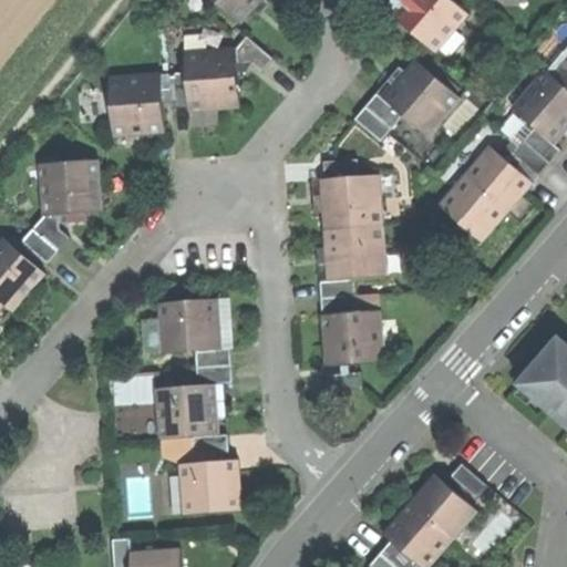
[(214,0),(241,23),(259,3),(261,0),(214,0)]
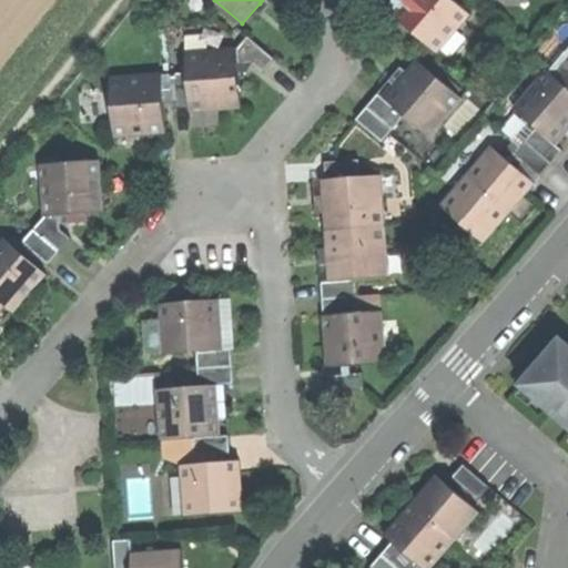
[(405,0),(404,3),(399,0),(394,0),(387,9),(393,14),(438,53),(472,14),(454,0),(405,0)]
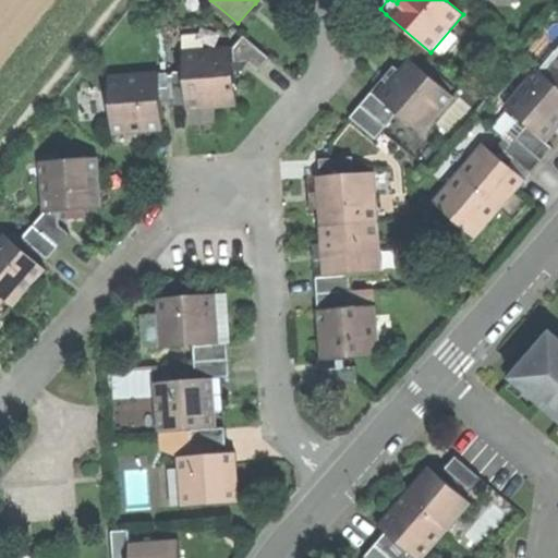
[(258,71),(270,58),(244,36),(233,49),(234,63),(249,62),(258,71)]
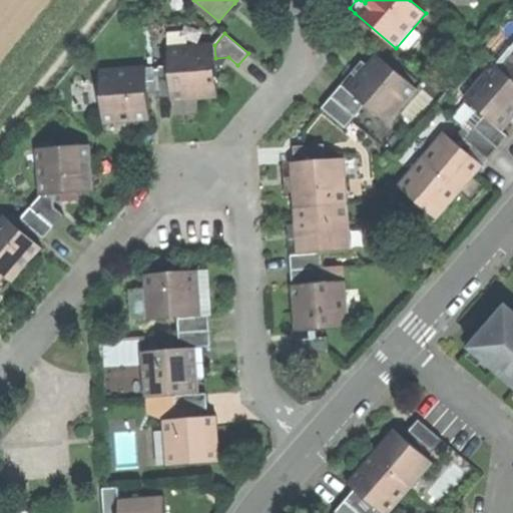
[(169,65),(171,97),(172,100),(197,99),(218,97),(217,82),(216,65),(215,58),(214,45),(168,48),(169,65)]
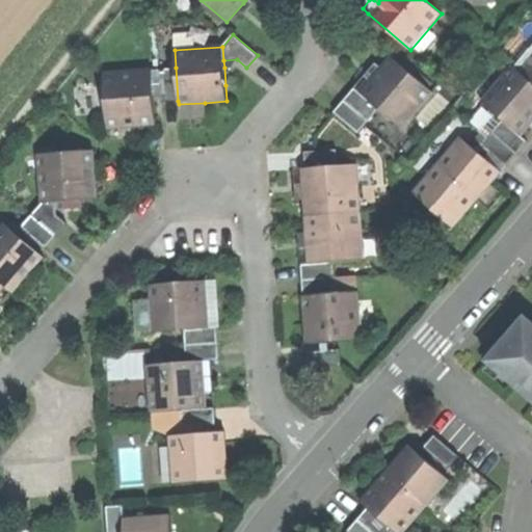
[(434,92),(392,56),(377,74),(361,92),(379,109),(402,129),(434,92)]
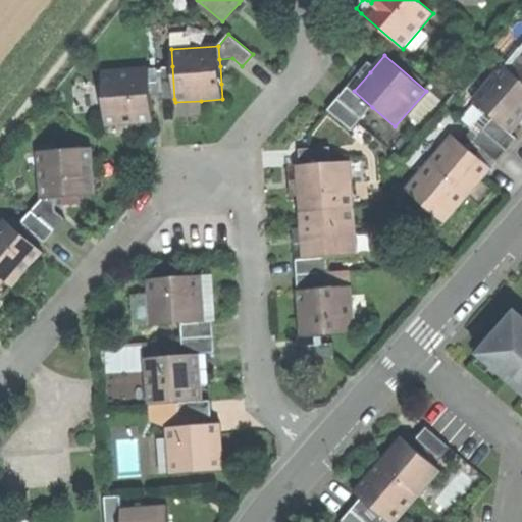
[(521,55),(510,69),(521,80),(521,55)]
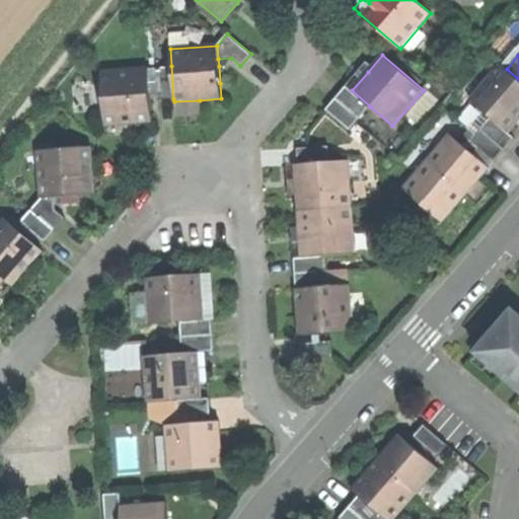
[(231,58),(218,59),(219,66),(226,65),(231,58)]
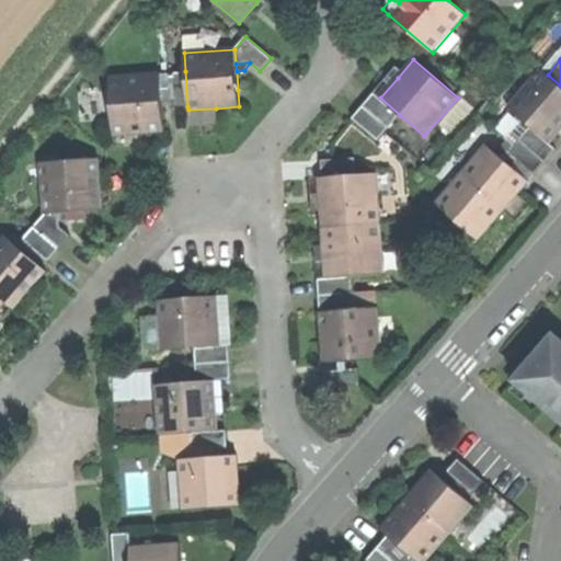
[(530,126),(550,142),(560,129),(560,86),(548,75),(541,69),(508,107),(530,126)]
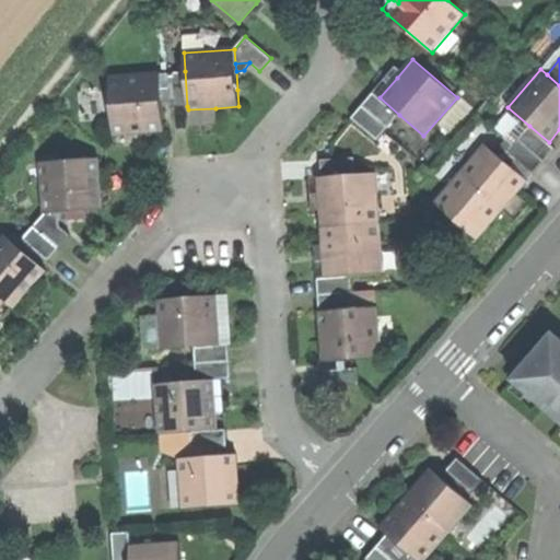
[(171,107),(187,106),(185,71),(168,73),(170,88),(170,95),(171,107)]
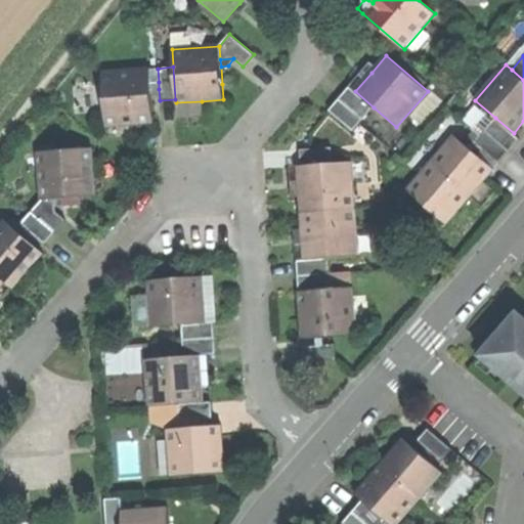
[(102,72),(106,126),(131,124),(154,123),(150,90),(150,83),(149,69),(102,72)]
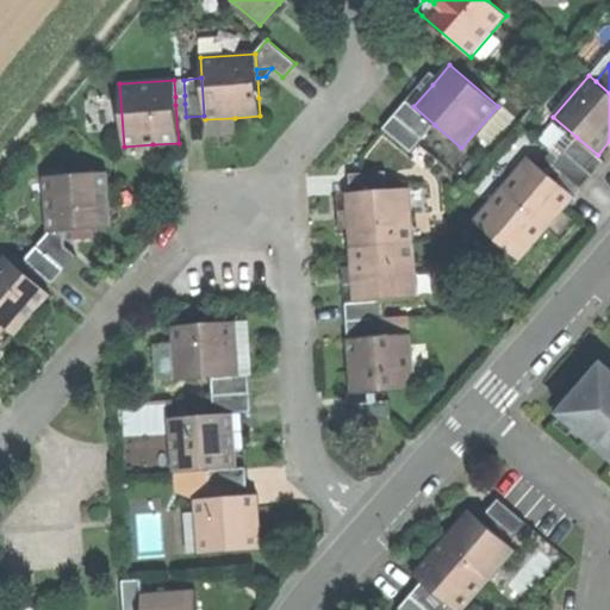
[(435,125),(414,106),(406,101),(383,129),(411,153),(435,125)]
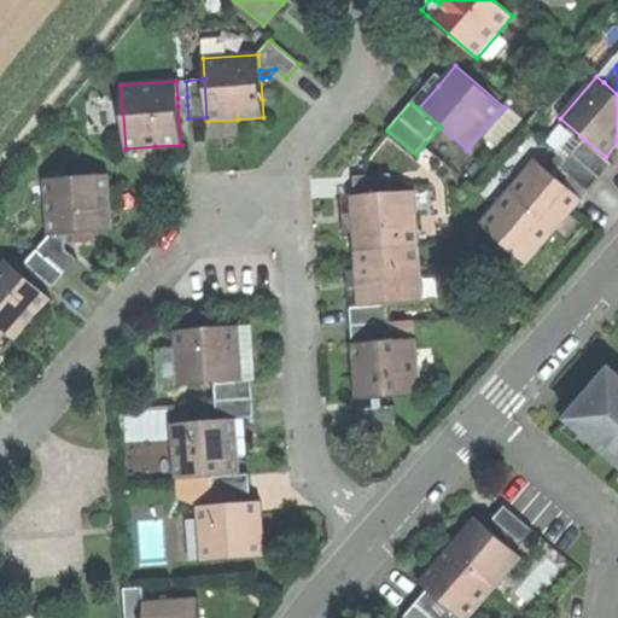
[(238,120),(208,121),(209,139),(239,136),(238,120)]
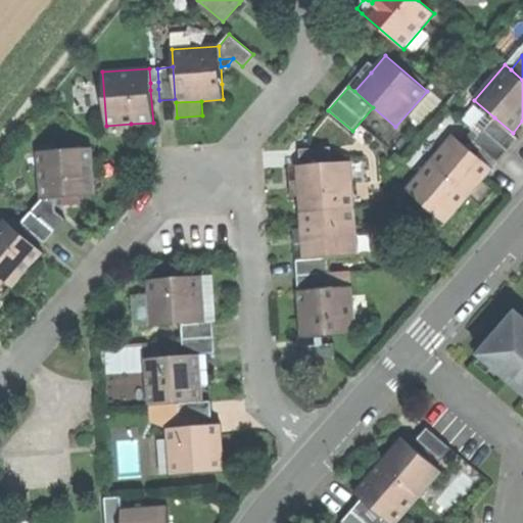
[(483,130),(508,150),(518,139),(513,133),(494,117),(483,130)]
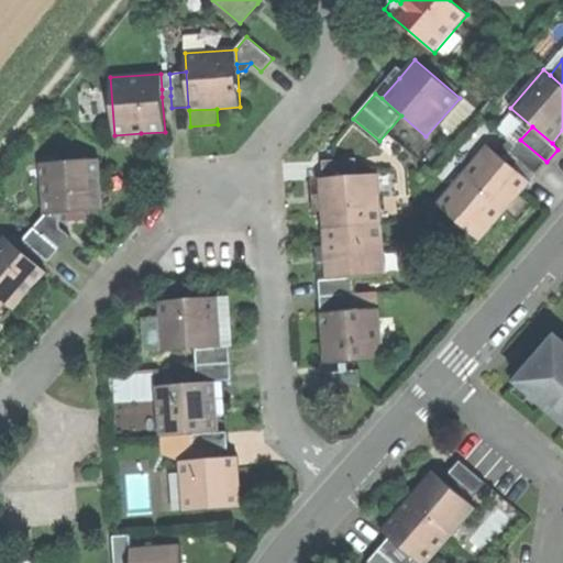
[(520,140),(510,153),(536,175),(547,162),(520,140)]
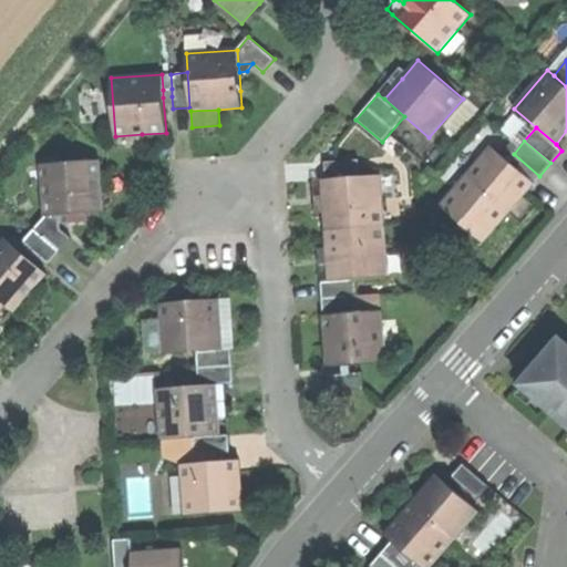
[(507,160),(492,146),(441,206),(483,243),(511,212),(534,183),(507,160)]
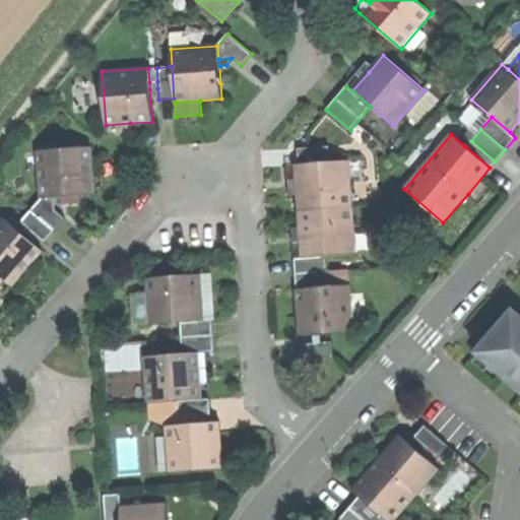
[(471,141),(465,146),(490,168),(495,161),(471,141)]
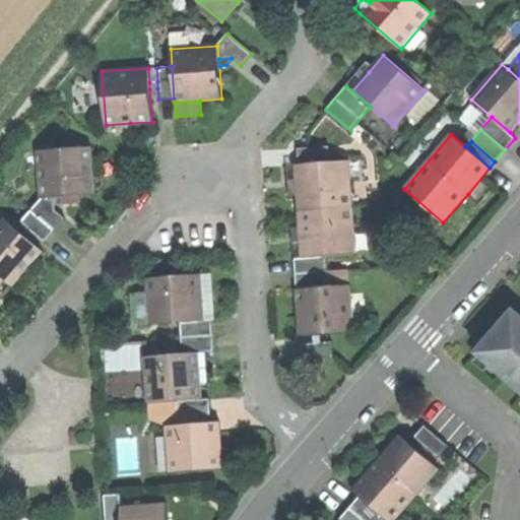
[(299,148),(300,164),(330,161),(329,146),(299,148)]
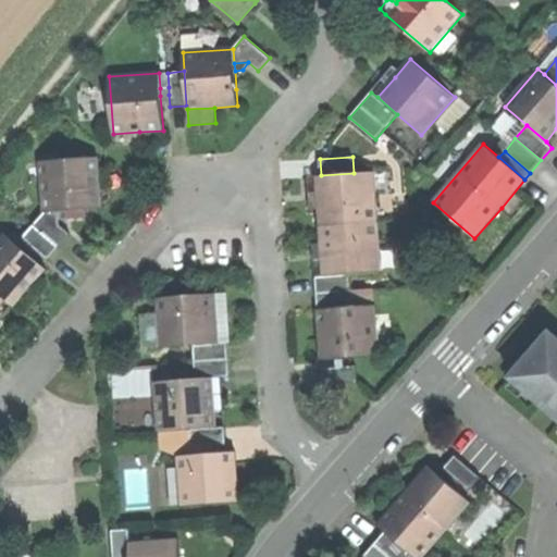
[(45,212),(59,211),(88,209),(101,208),(98,158),(40,162),(45,212)]
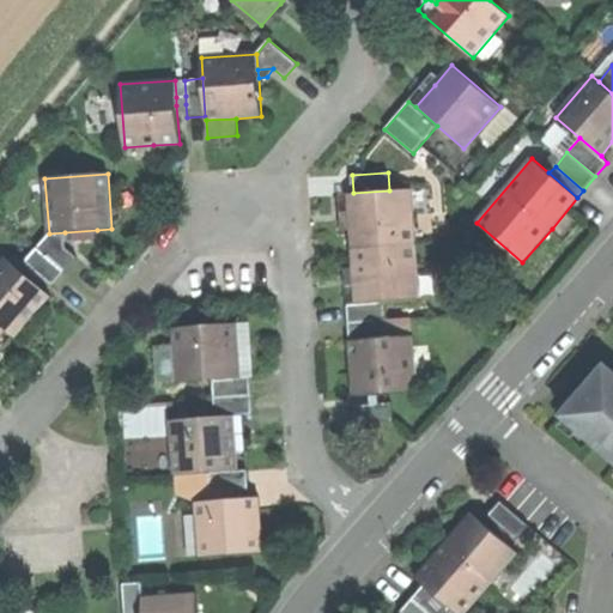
[(351,220),(352,248),(417,244),(413,189),(389,190),(353,193),(349,193),(351,220)]
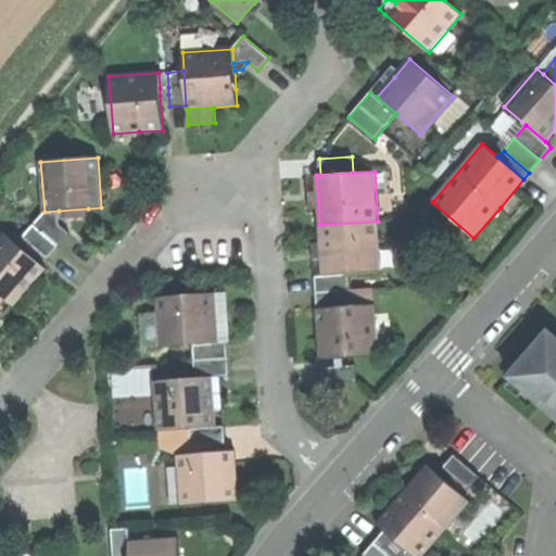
[(34,224),(59,247),(70,234),(60,225),(59,211),(45,212),(34,224)]
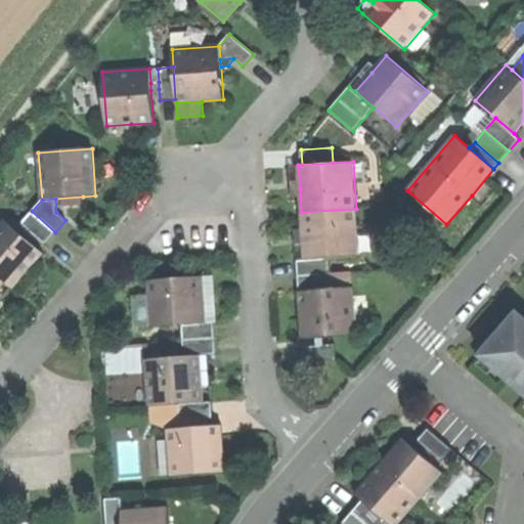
[(356,209),(301,212),(303,235),(304,260),(329,258),(359,257),(356,209)]
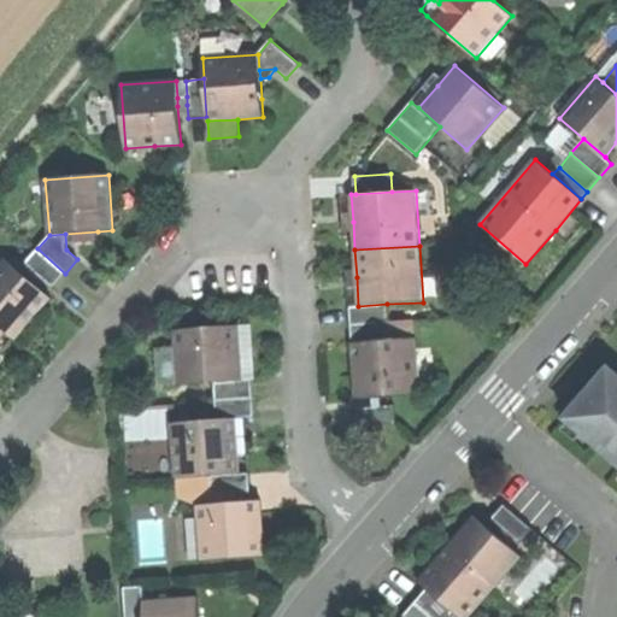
[(53,287),(65,274),(37,248),(25,263),(31,268),(53,287)]
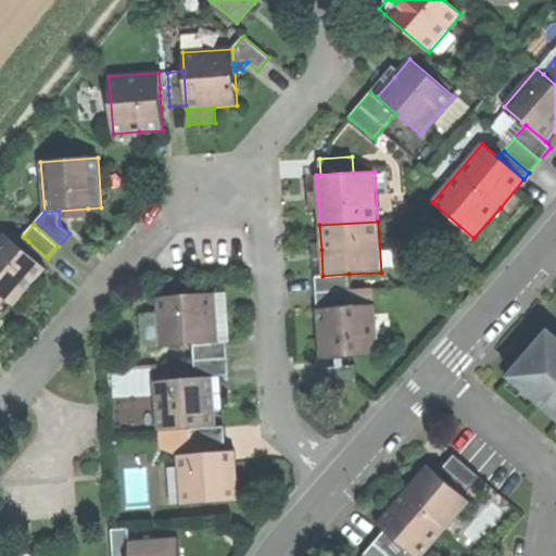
[(15,231),(10,237),(23,248),(28,241),(23,237),(15,231)]
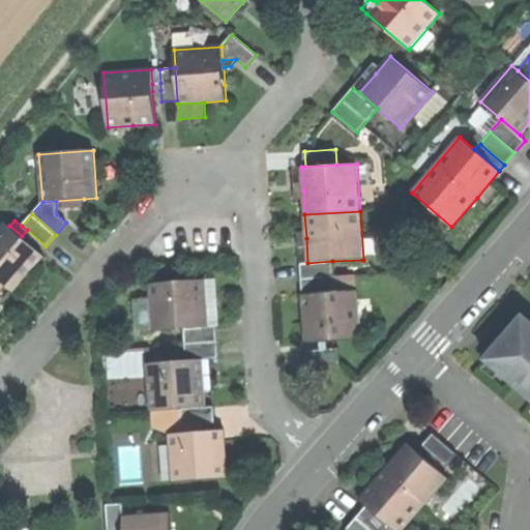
[(5,222),(0,227),(0,281),(5,285),(12,292),(29,272),(45,255),(22,236),(9,226),(5,222)]
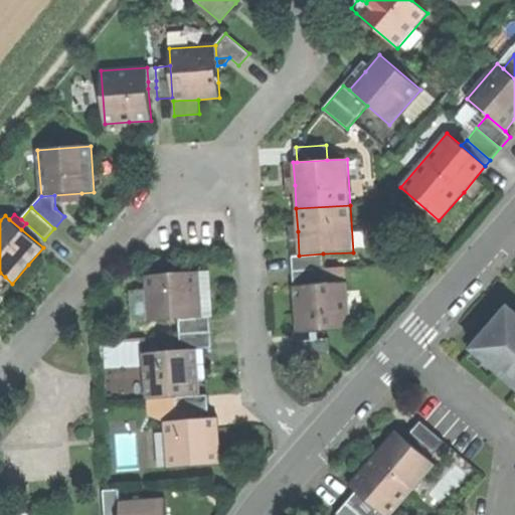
[(292,255),(294,287),(325,285),(323,253),(299,255),(292,255)]
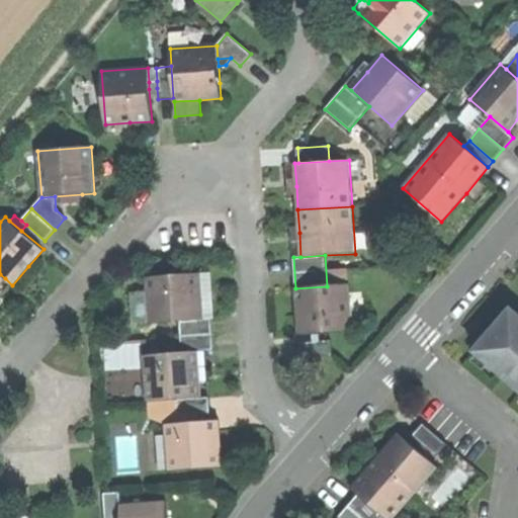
[(150,324),(180,322),(203,320),(201,295),(200,273),(147,276),(150,324)]
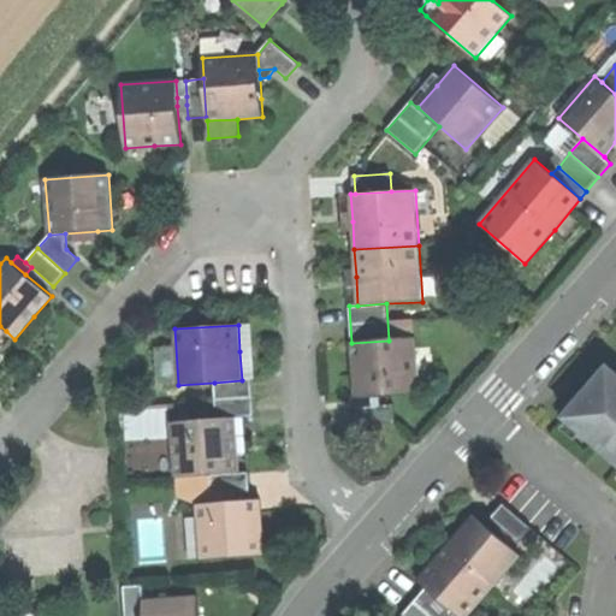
[(389,341),(351,343),(354,371),(355,398),(372,397),(380,396),(419,394),(415,338),(389,341)]
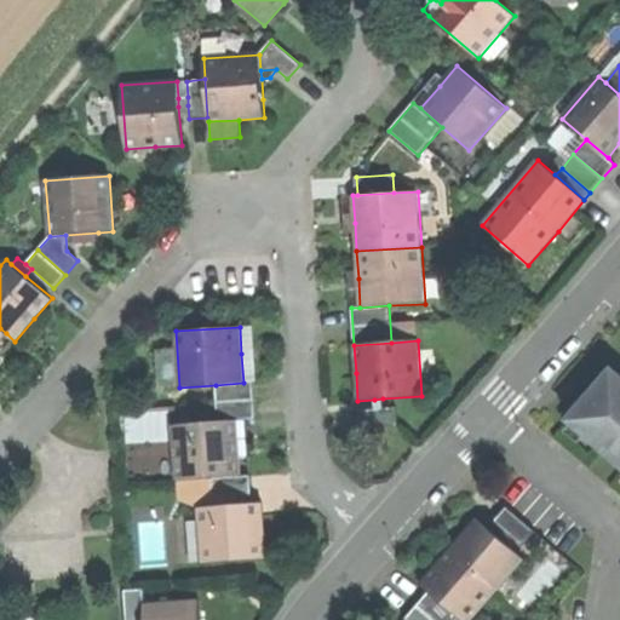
[(592,394),(569,422),(619,465),(619,377),(613,371),(592,394)]
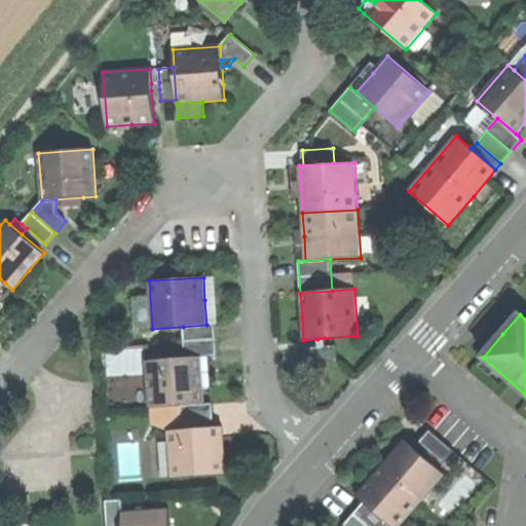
[(184,342),(216,340),(215,325),(207,325),(183,327),(184,342)]
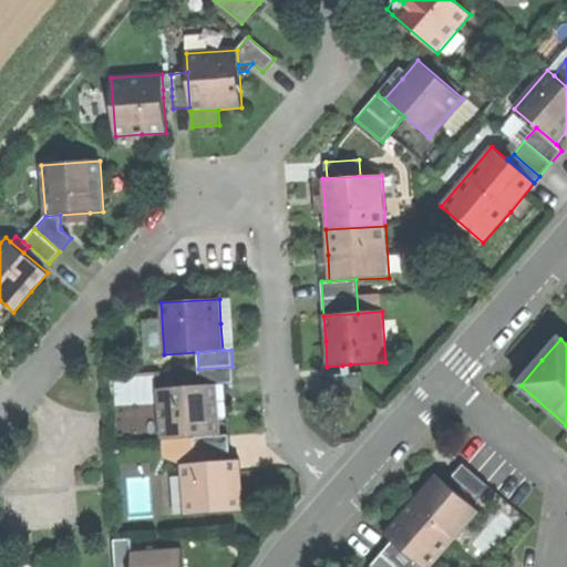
[(199,385),(216,384),(234,383),(233,367),(198,369),(199,385)]
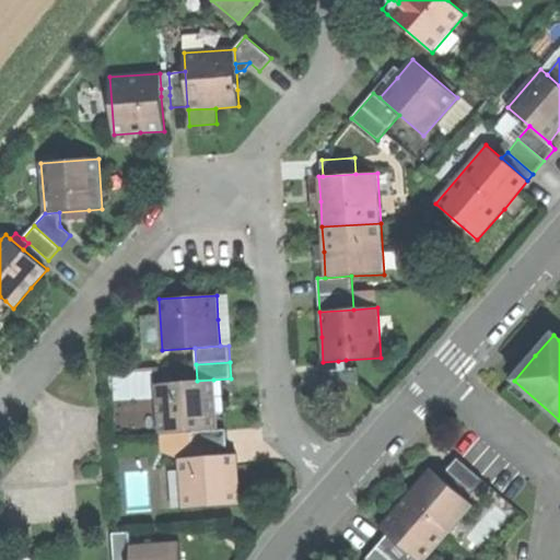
[(339,370),(324,371),(325,387),(360,385),(359,369),(346,369),(339,370)]
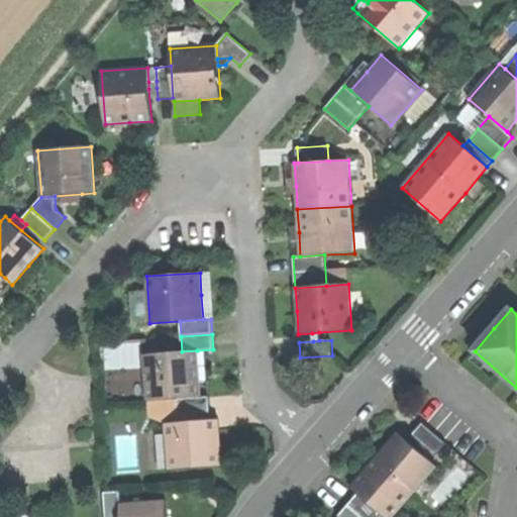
[(182,351),(144,354),(147,401),(149,401),(164,400),(201,398),(199,374),(197,350),(182,351)]
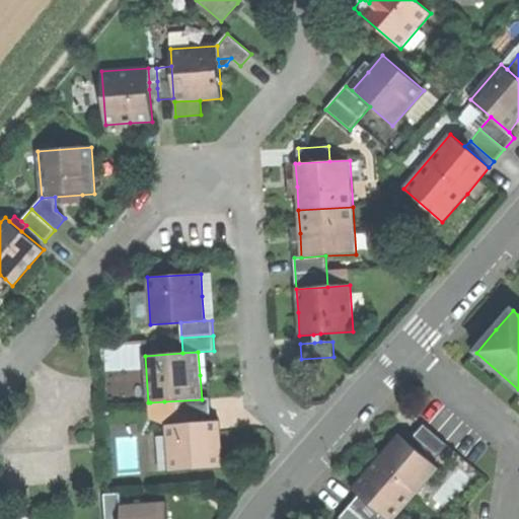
[(202,399),(164,401),(165,416),(178,415),(178,417),(200,415),(211,414),(209,398),(202,399)]
